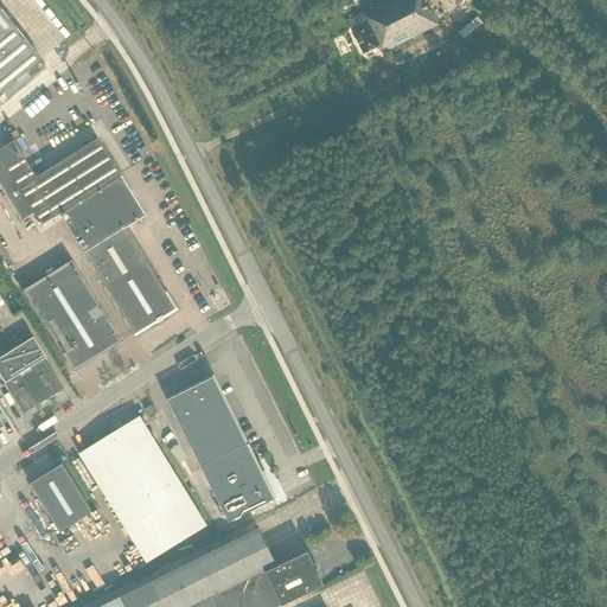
[(395,46),(439,24),(432,10),(429,12),(423,1),(427,0),(426,0),(393,0),(365,14),(369,21),(352,30),(364,53),(381,45),(384,51),(395,46)]
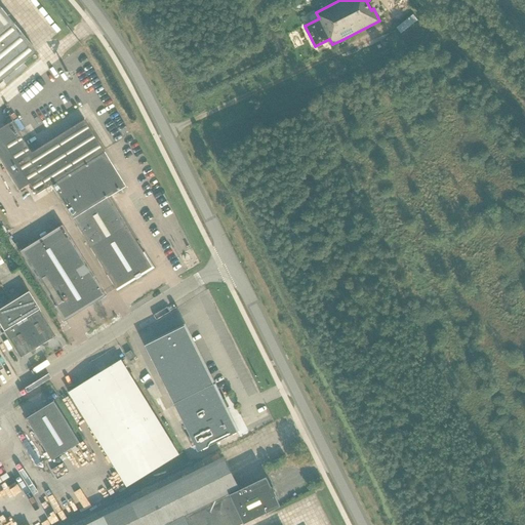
[(0,83),(2,81),(6,85),(26,69),(22,64),(36,52),(0,8),(0,83)]
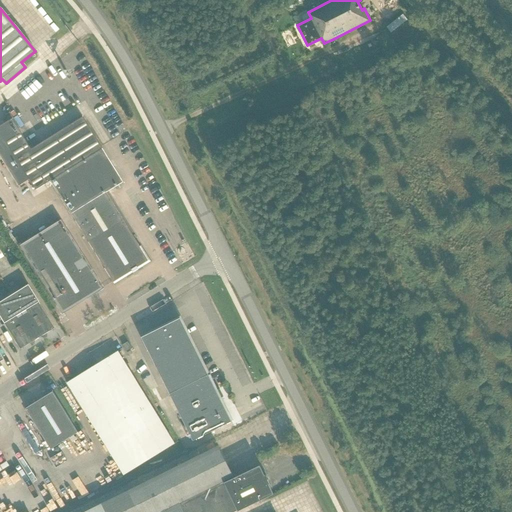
[(81,117),(30,149),(11,119),(0,125),(0,158),(17,186),(27,180),(34,190),(49,181),(101,148),(81,117)]
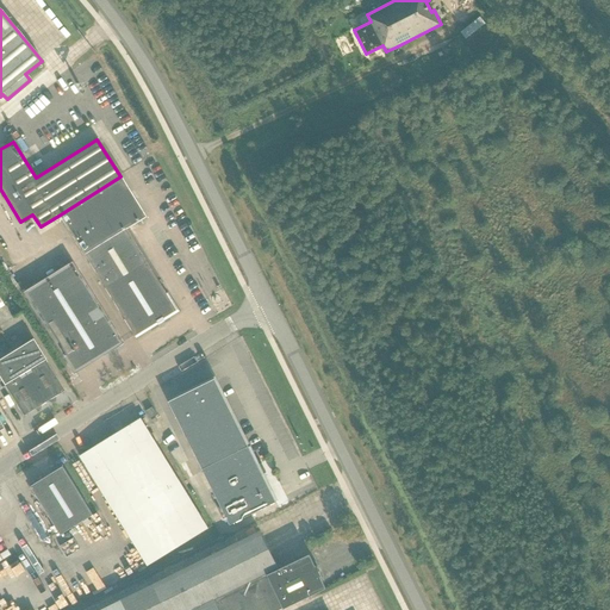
[(120,176),(58,216),(83,255),(134,336),(156,322),(157,324),(162,322),(161,319),(175,311),(125,229),(144,216),(120,176)]
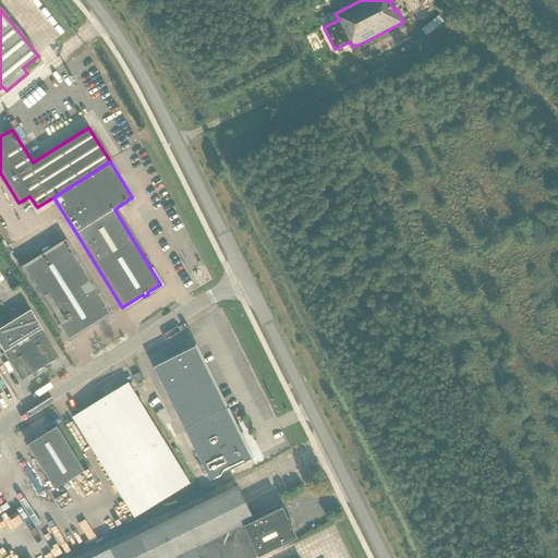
[(20,267),(67,342),(112,314),(65,239),(20,267)]
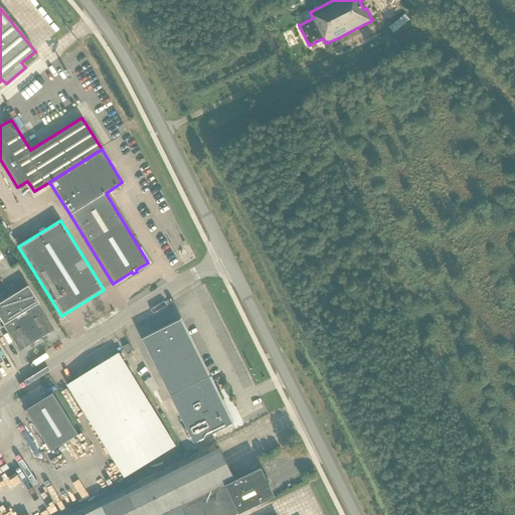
[(0,302),(0,320),(19,351),(54,330),(27,286),(0,302)]
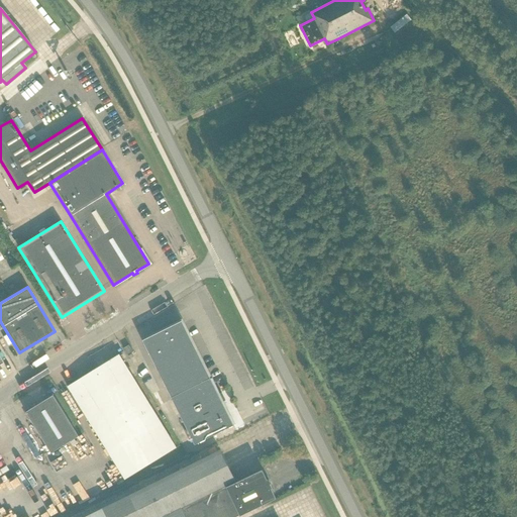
[(208,378),(181,323),(144,341),(173,396),(171,396),(195,443),(233,423),(210,377),(208,378)]
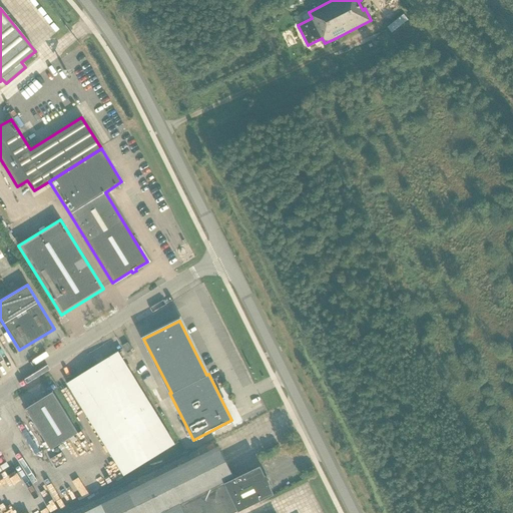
[(123,346),(127,353),(132,350),(128,343),(123,346)]
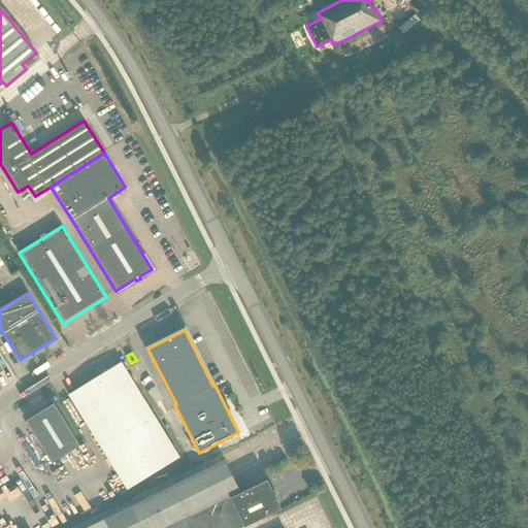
[(69,395),(128,490),(149,477),(180,457),(122,362),(69,395)]
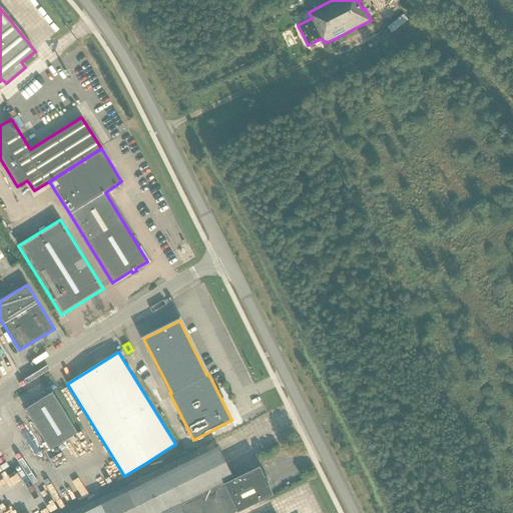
[(26,409),(51,450),(78,433),(53,393),(26,409)]
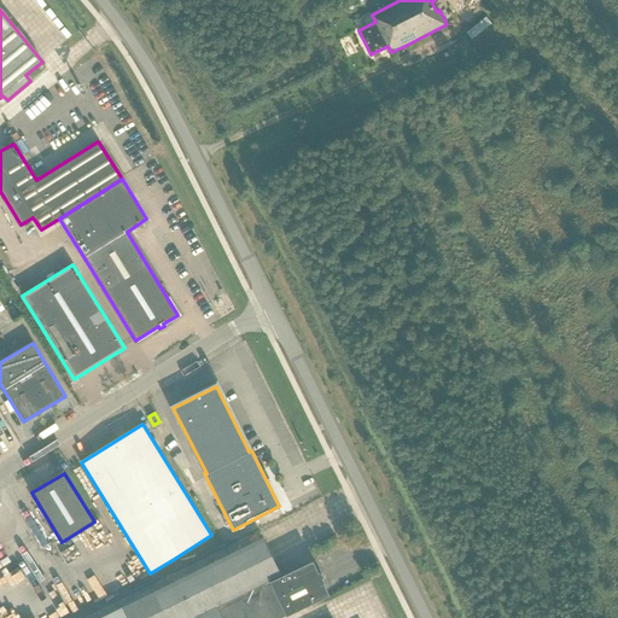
[(263,537),(101,617),(283,617),(309,605),(309,606),(330,596),(325,584),(326,583),(321,572),(319,573),(314,563),(293,572),(284,577),(263,537)]
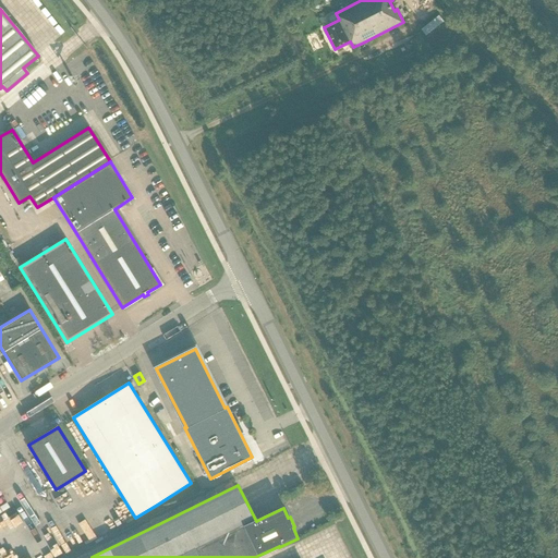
[(87,546),(113,533),(108,523),(83,535),(87,546)]
